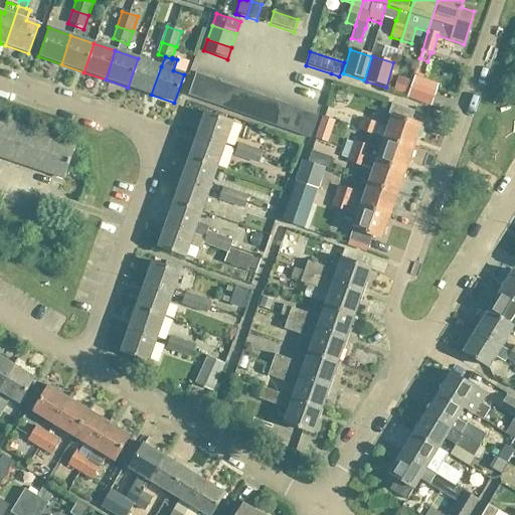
[(138,58),(128,88),(151,95),(161,66),(138,58)]
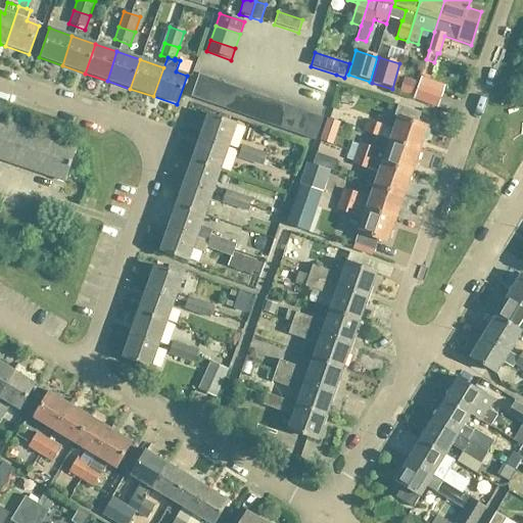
[(202,102),(210,79),(198,75),(190,98),(202,102)]
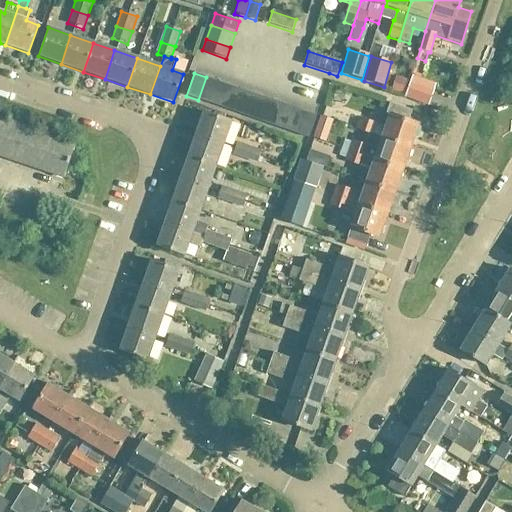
[(206,77),(198,100),(209,104),(217,81),(206,77)]
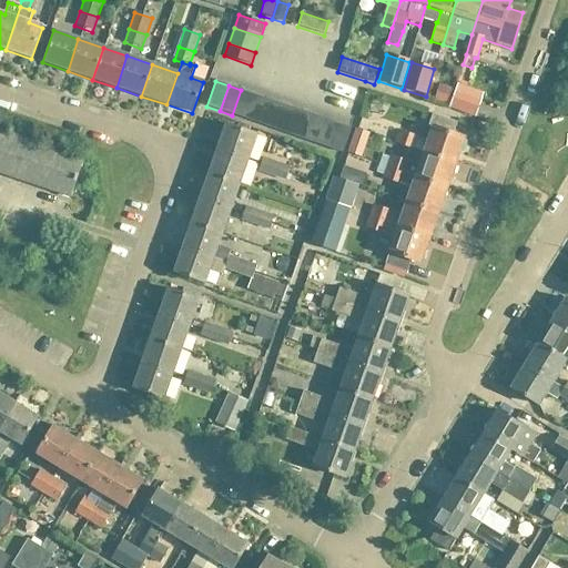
[(452,98),(449,107),(473,115),(478,97),(470,94),(464,92),(455,89),(452,98)]
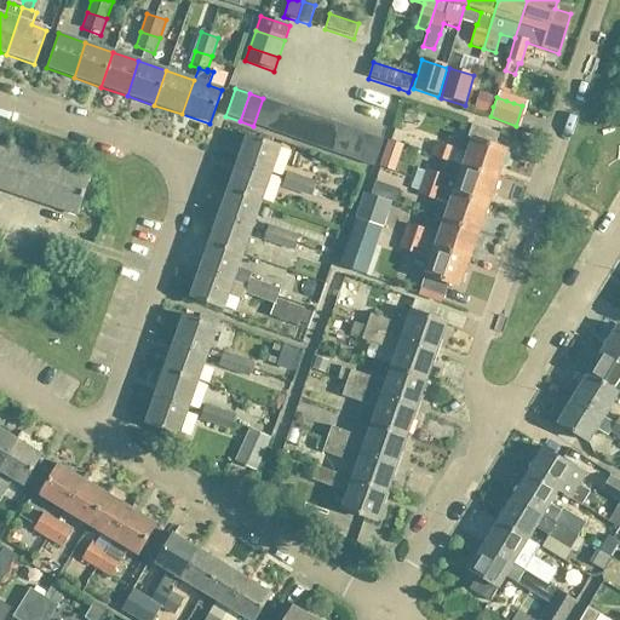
[(263,98),(253,126),(267,131),(276,103),(263,98)]
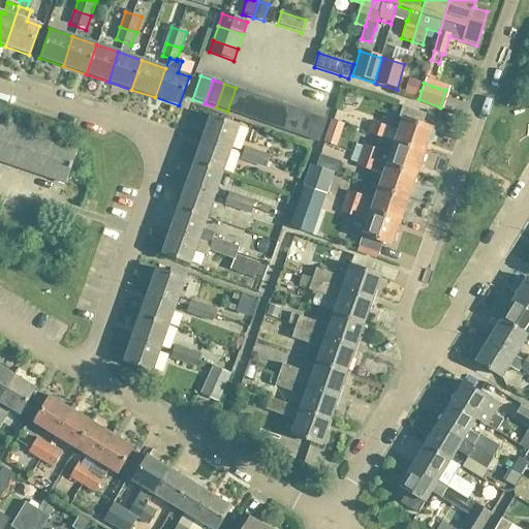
[(236,88),(227,112),(239,116),(247,92),(236,88)]
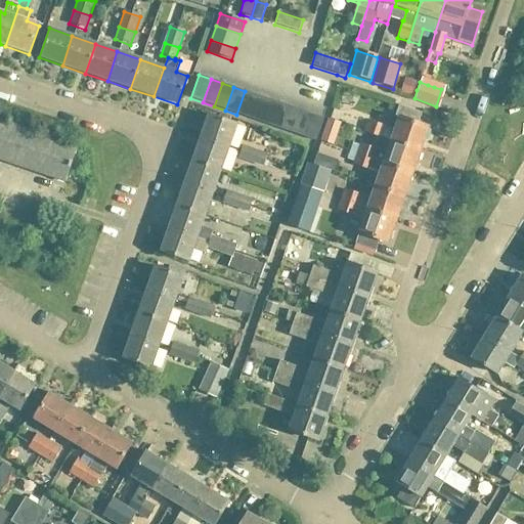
[(245,91),(236,115),(248,119),(256,95),(245,91)]
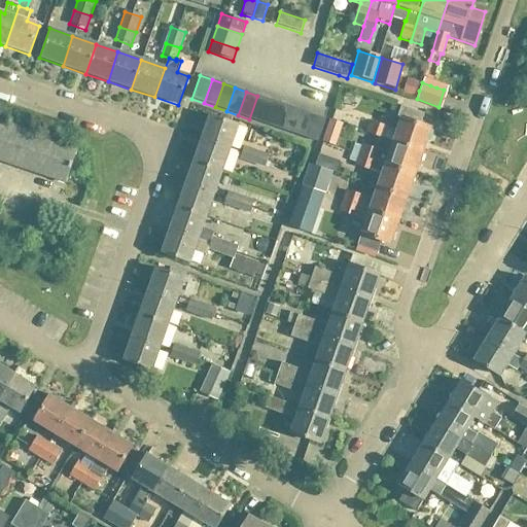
[(257,96),(249,119),(260,124),(269,100),(257,96)]
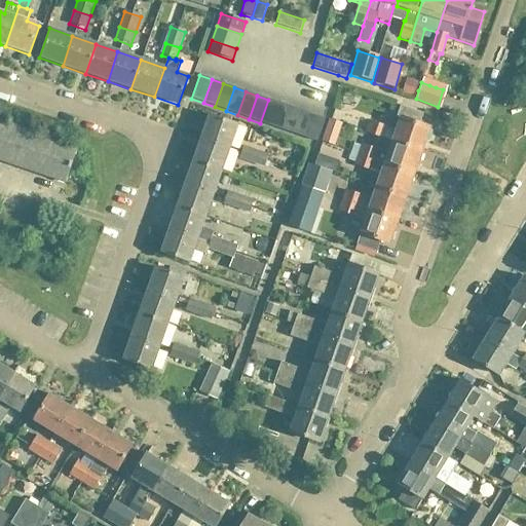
[(271,127),(279,104),(268,100),(260,123),(271,127)]
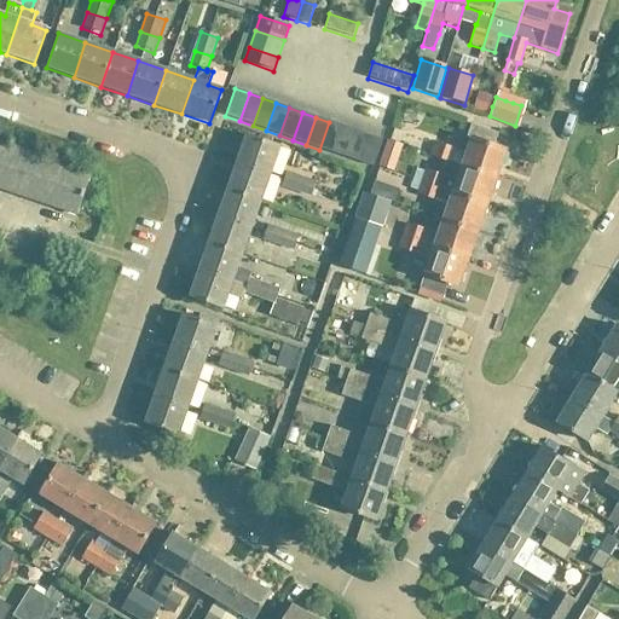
[(329,122),(319,150),(333,154),(342,127),(329,122)]
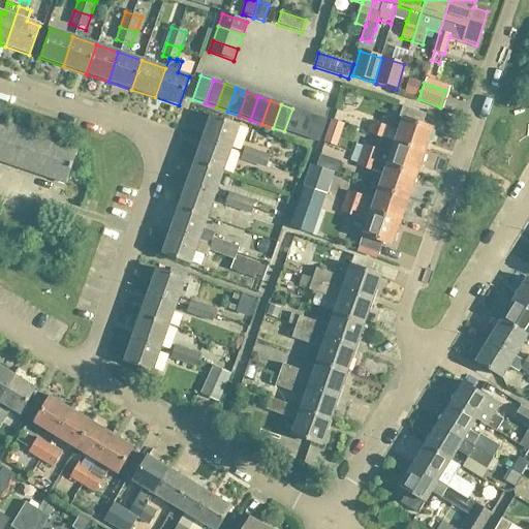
[(395,143),(424,153),(432,129),(422,126),(425,115),(402,107),(399,118),(403,120),(398,133),(372,124),(368,133),(395,143)]
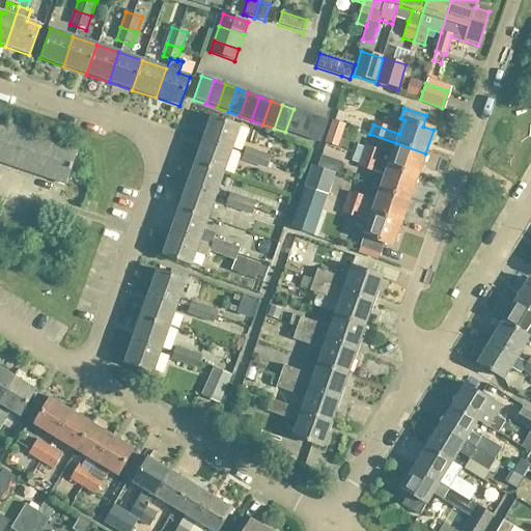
[(294,109),(285,132),(297,136),(305,112),(294,109)]
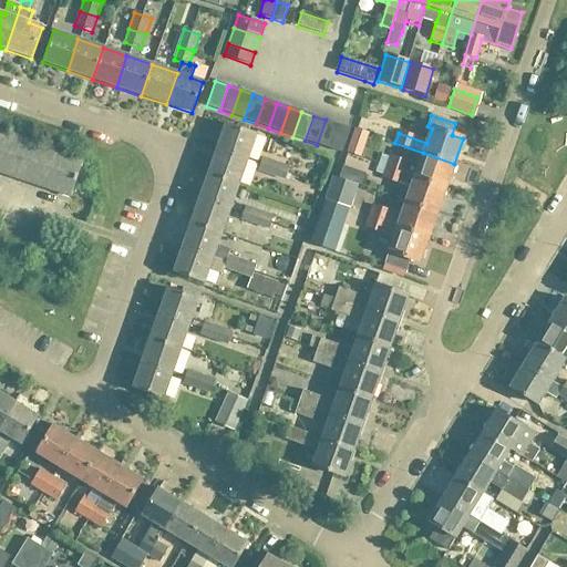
[(326,120),(317,145),(329,150),(338,124),(326,120)]
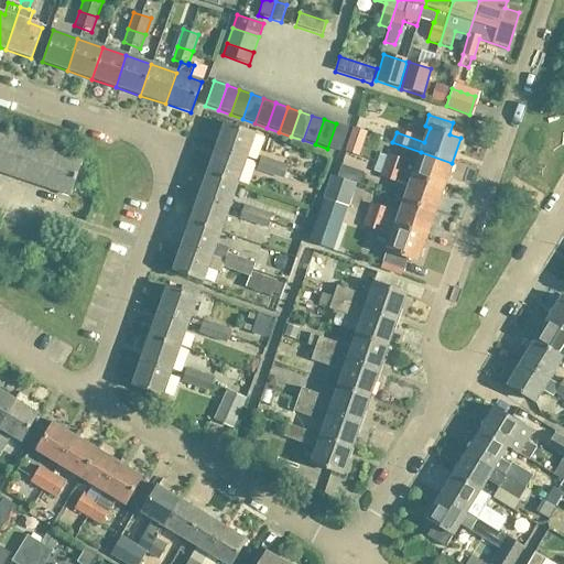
[(336,123),(327,149),(339,153),(349,128),(336,123)]
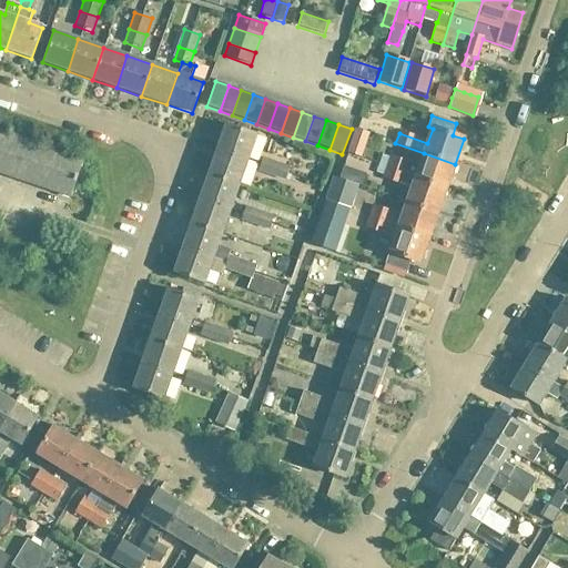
[(217,150),(247,161),(256,137),(226,125),(217,150)]
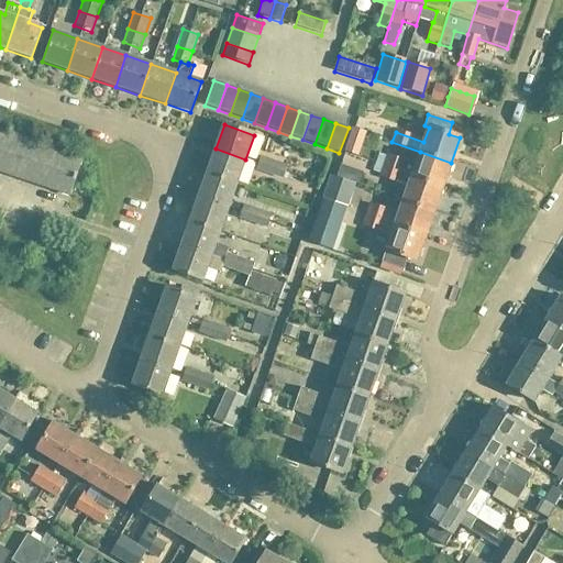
[(245,159),(216,148),(207,174),(236,184),(245,159)]
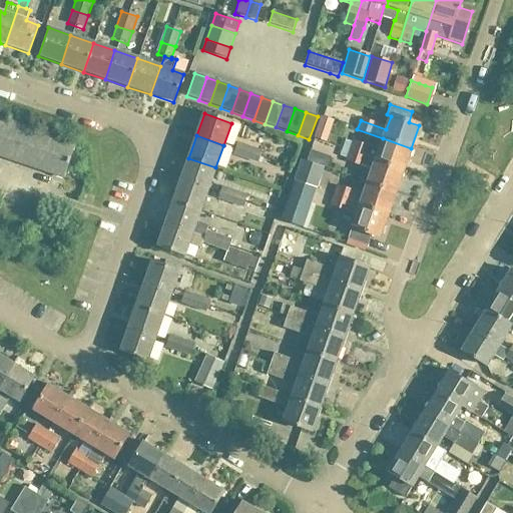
[(379,150),(369,146),(352,141),(351,143),(344,141),(342,148),(403,170),(411,148),(383,138),(379,150)]
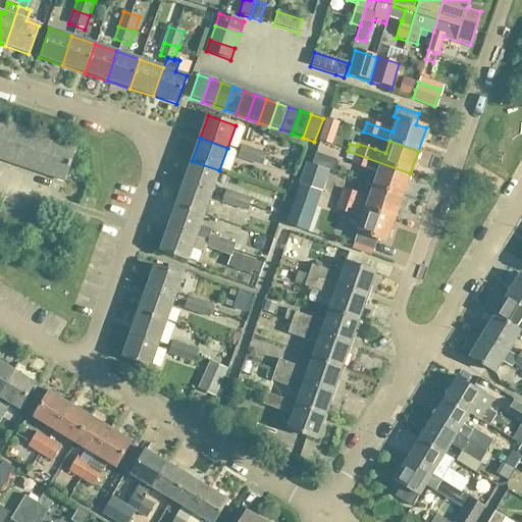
[(249,163),(253,150),(241,146),(237,159),(249,163)]
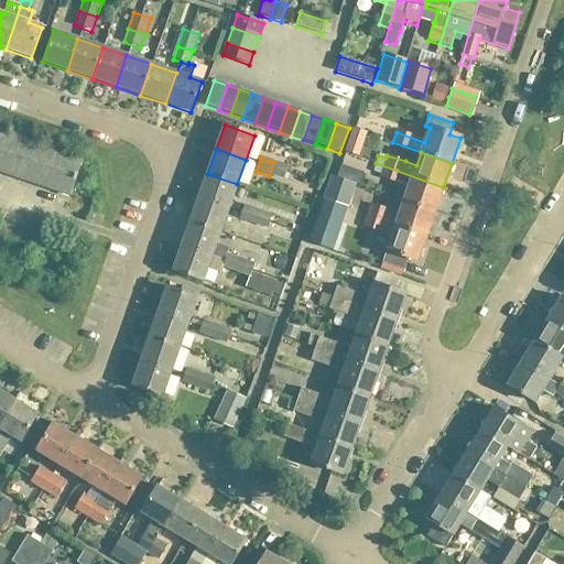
[(0,160),(0,197),(65,217),(75,183),(0,160)]
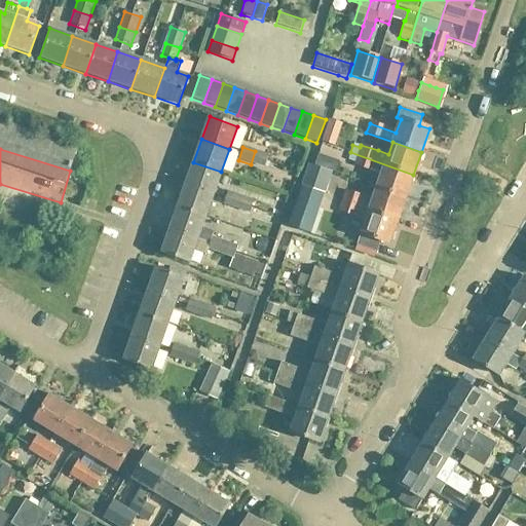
[(255,151),(251,164),(264,168),(268,156),(255,151)]
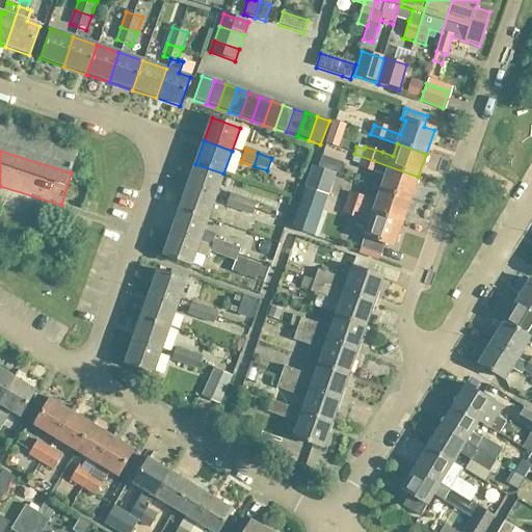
[(351,163),(386,176),(380,189),(410,200),(418,177),(354,154),(351,163)]
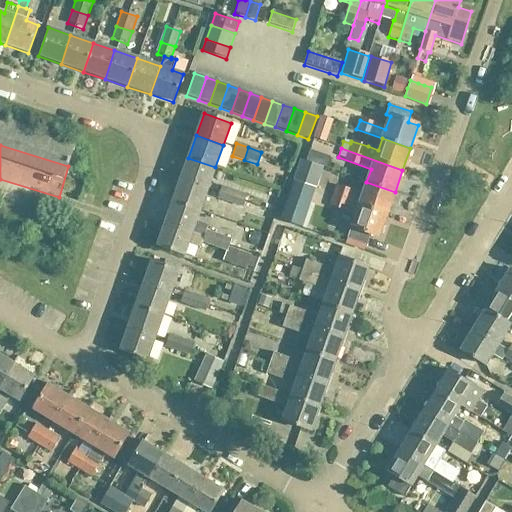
[(215,167),(188,158),(180,180),(207,189),(215,167)]
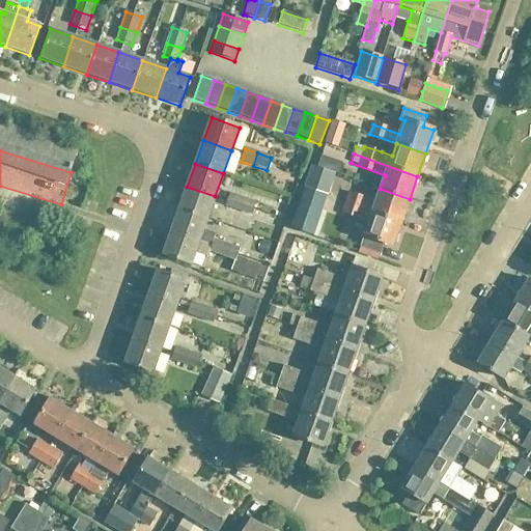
[(215,196),(187,187),(178,210),(207,220),(215,196)]
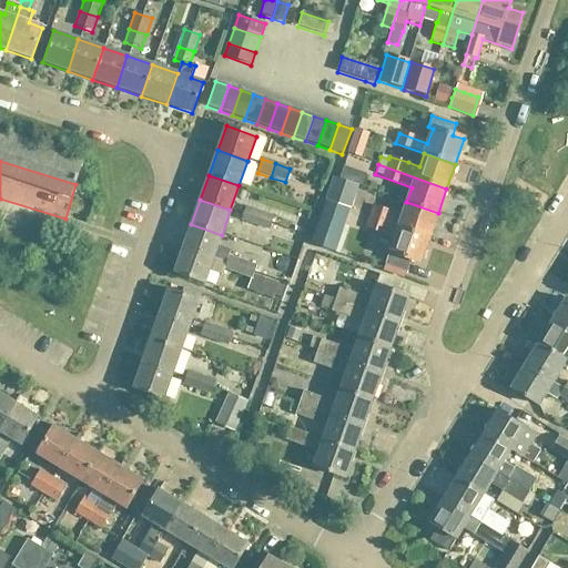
[(361,214),(429,239),(438,213),(406,202),(402,217),(361,203),(356,212),(361,214)]
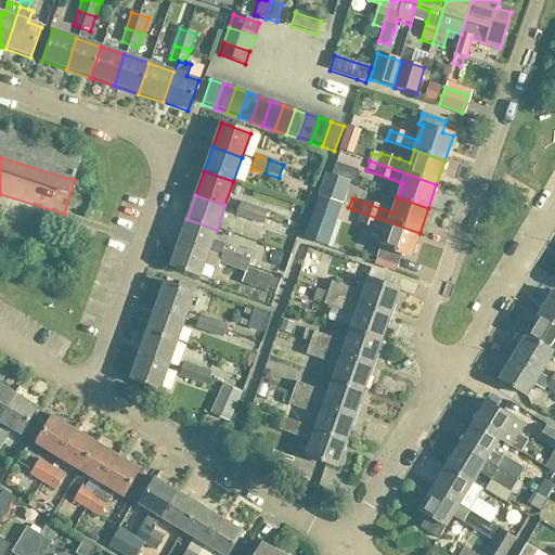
[(325,248),(326,248),(340,207),(317,199),(302,241),(325,248)]
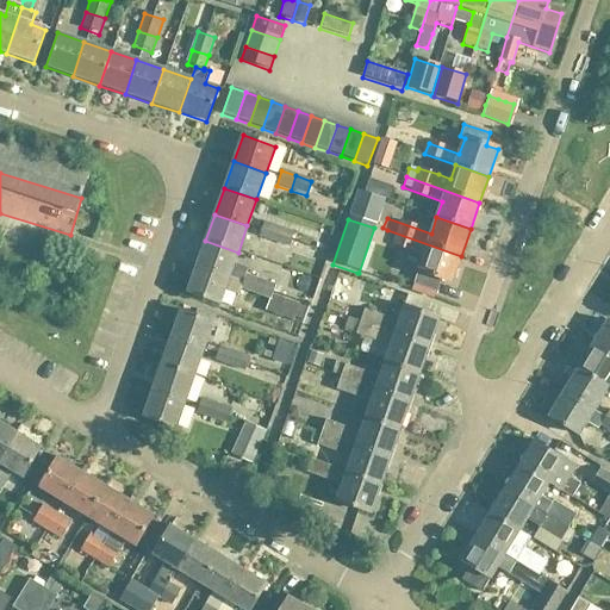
[(273,243),(279,228),(263,223),(259,238),(273,243)]
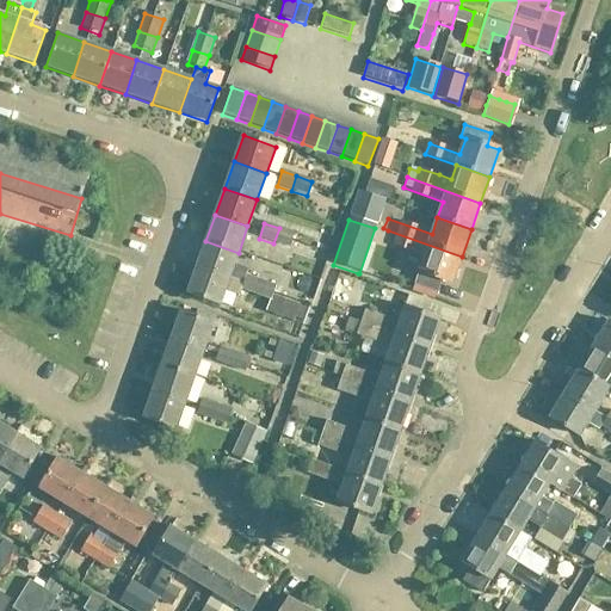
[(279,228),(273,244),(288,248),(294,234),(279,228)]
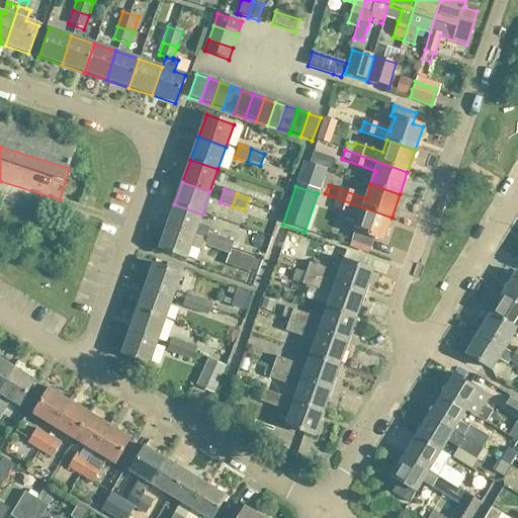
[(392,218),(329,195),(325,205),(346,212),(346,213),(359,218),(354,231),(355,231),(351,242),(370,249),(373,238),(382,241),(392,218)]
